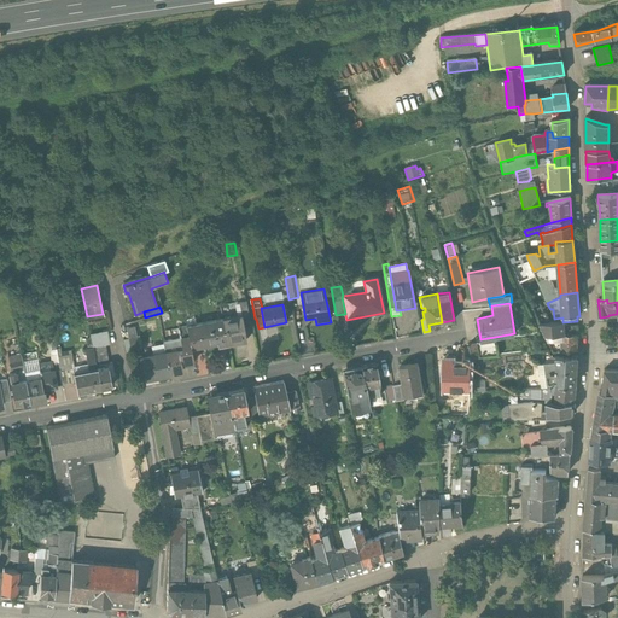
[(248,308),(239,309),(242,316),(243,324),(250,322),(248,308)]
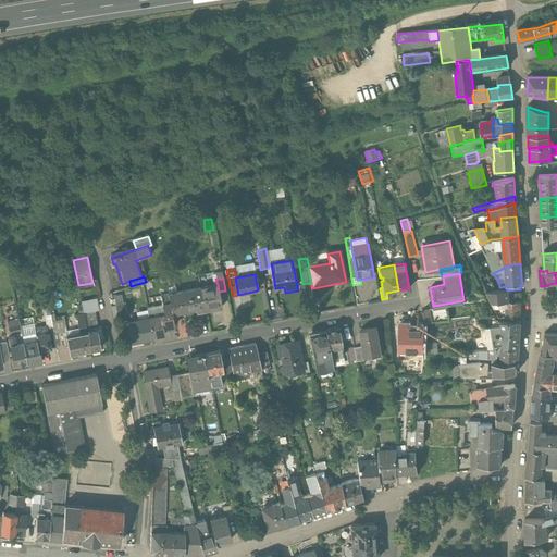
[(507,291),(495,292),(491,283),(483,286),(491,304),(520,302),(520,295),(508,295),(507,291)]
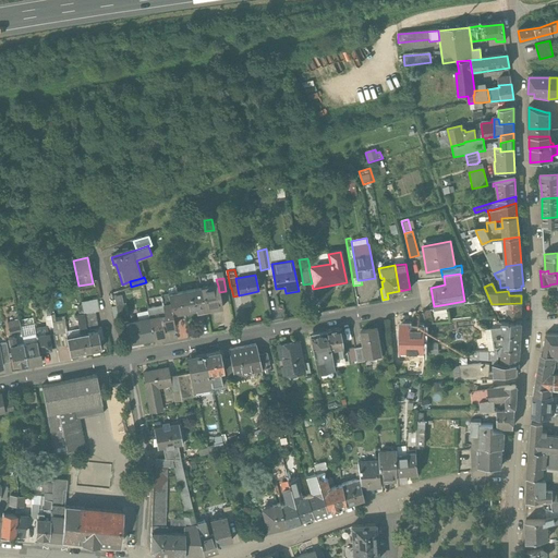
[(218,286),(201,289),(205,308),(205,312),(222,308),(219,292),(218,286)]
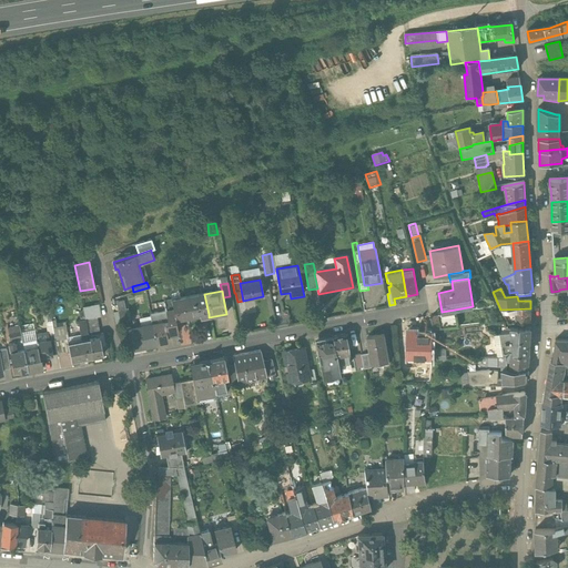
[(204,294),(183,298),(186,318),(209,314),(204,294)]
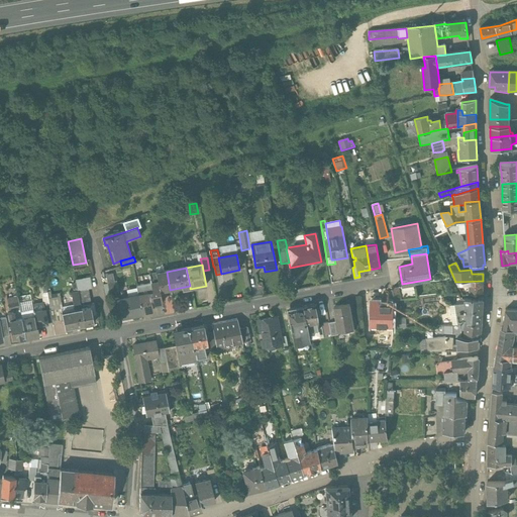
[(167,272),(157,274),(160,291),(160,292),(170,290),(167,272)]
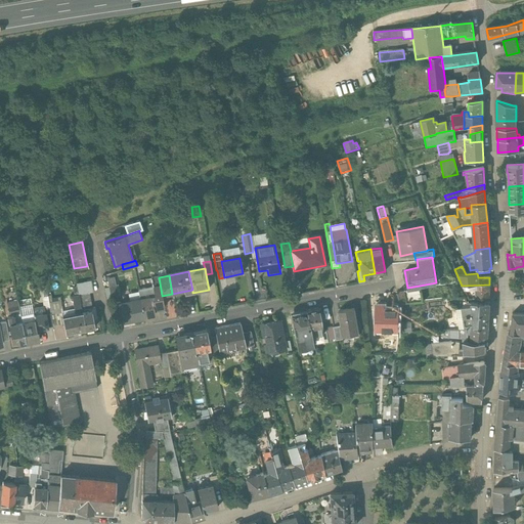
[(154,287),(138,290),(140,300),(144,317),(154,315),(153,309),(158,308),(156,296),(162,295),(159,277),(151,278),(154,287)]
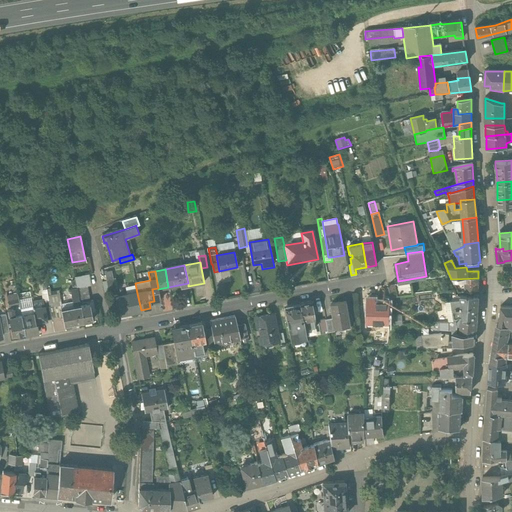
[(478,278),(451,279),(458,292),(478,292),(478,278)]
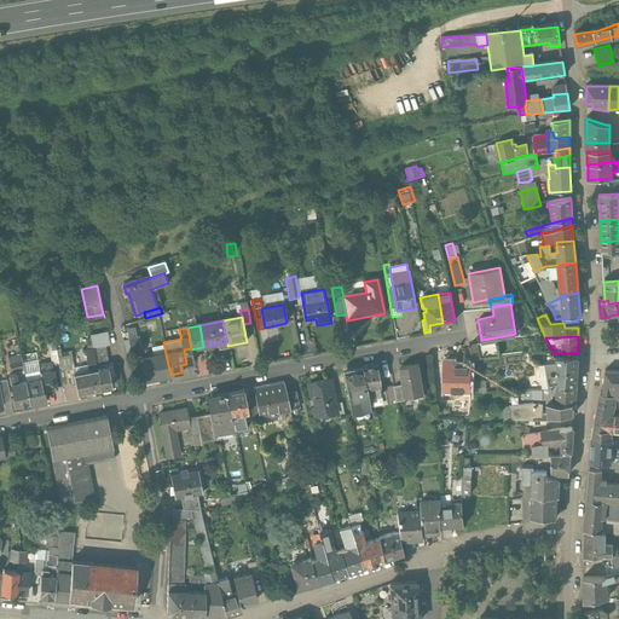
[(137,337),(129,340),(134,363),(142,362),(140,359),(137,337)]
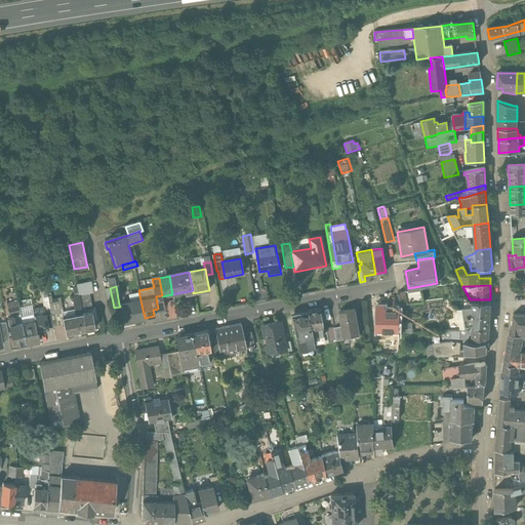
[(420,286),(408,288),(408,289),(398,291),(401,305),(408,303),(423,300),(420,286)]
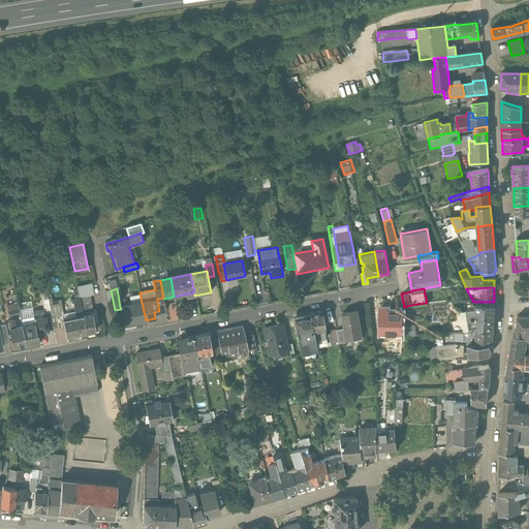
[(93,289),(79,292),(80,299),(89,297),(94,296),(93,289)]
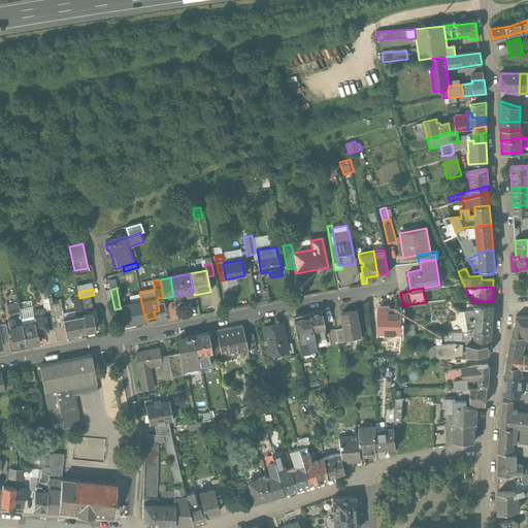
[(89,296),(79,298),(81,307),(83,312),(89,311),(92,310),(91,305),(91,304),(89,296)]
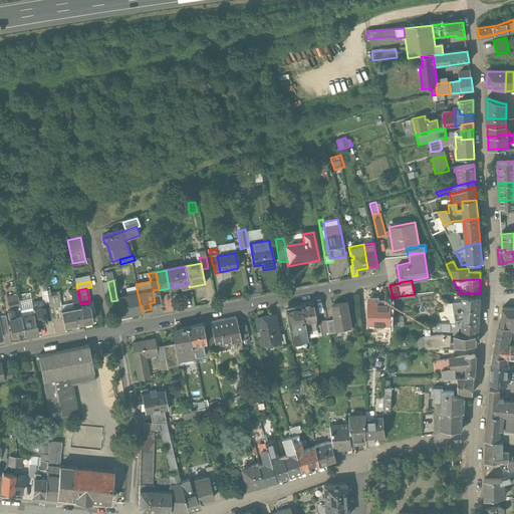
[(138,294),(116,298),(117,300),(120,315),(142,311),(138,294)]
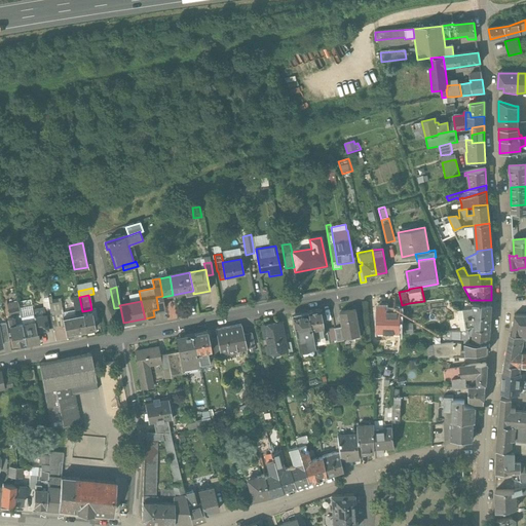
[(17,302),(7,304),(9,315),(12,315),(13,317),(14,317),(15,325),(22,324),(22,323),(17,302)]
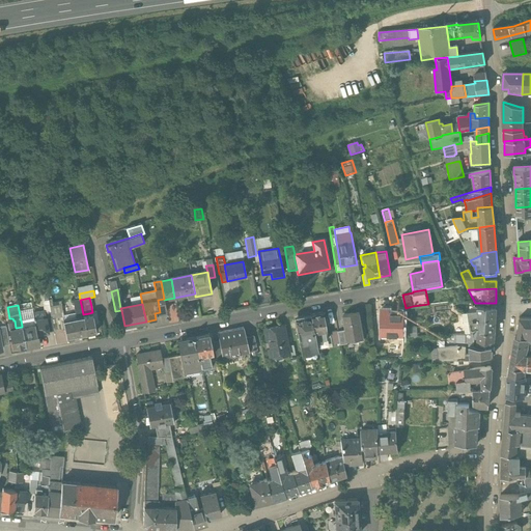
[(61,305),(50,307),(52,317),(54,330),(60,329),(58,318),(64,317),(61,305)]
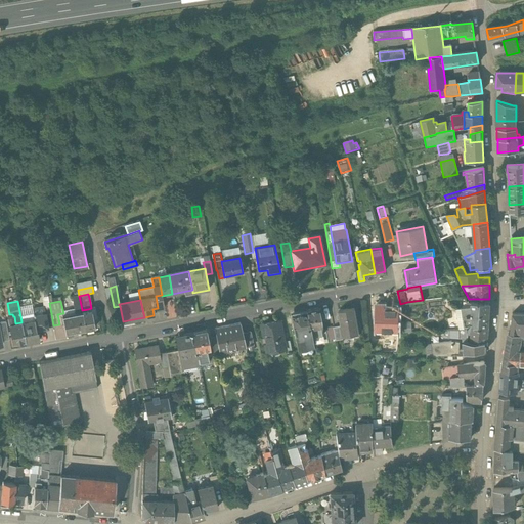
[(385,302),(375,302),(376,333),(399,333),(399,305),(385,305),(385,302)]
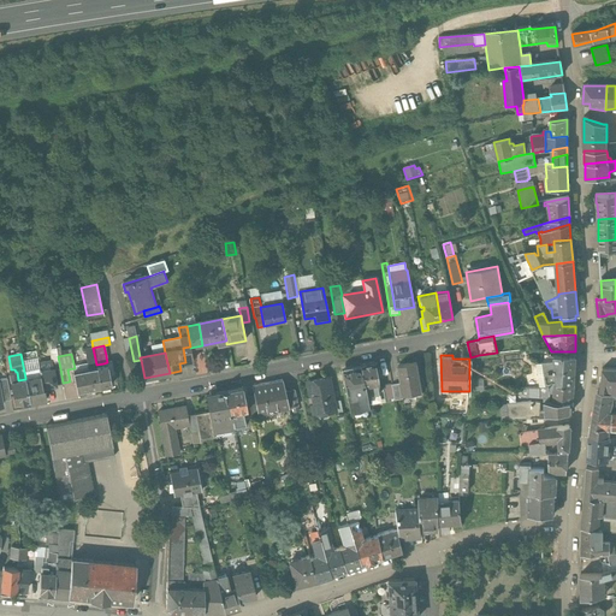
[(575,356),(554,356),(555,362),(543,362),(546,385),(557,384),(557,385),(574,384),(575,356)]
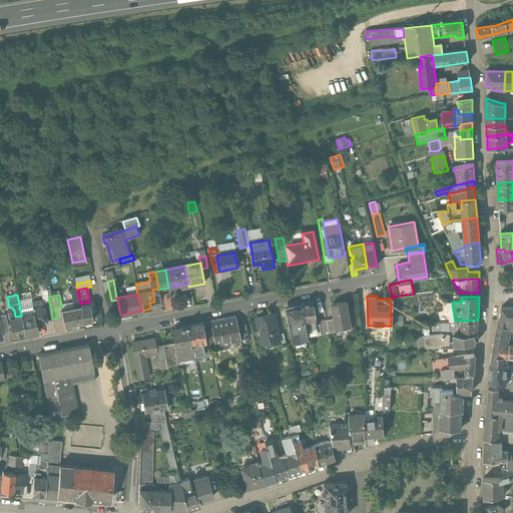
[(65,327),(83,323),(80,307),(80,304),(79,299),(72,300),(74,308),(61,310),(65,327)]
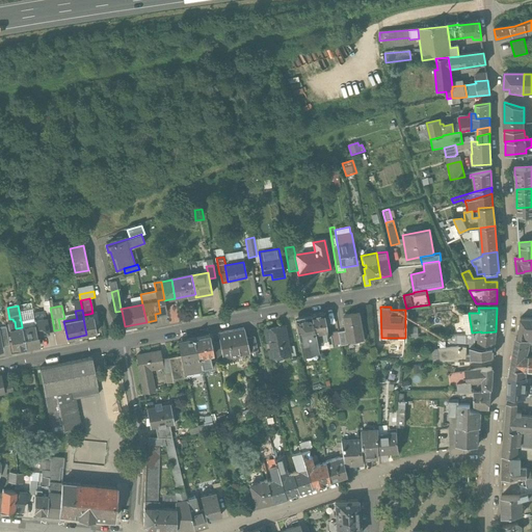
[(360,312),(344,315),(346,329),(345,330),(347,341),(348,341),(365,338),(360,312)]
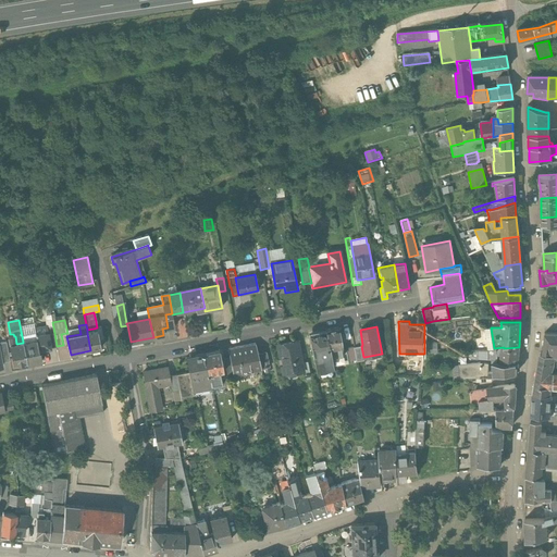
[(97,327),(94,329),(95,331),(87,333),(90,350),(101,348),(99,339),(103,338),(101,327),(97,327)]
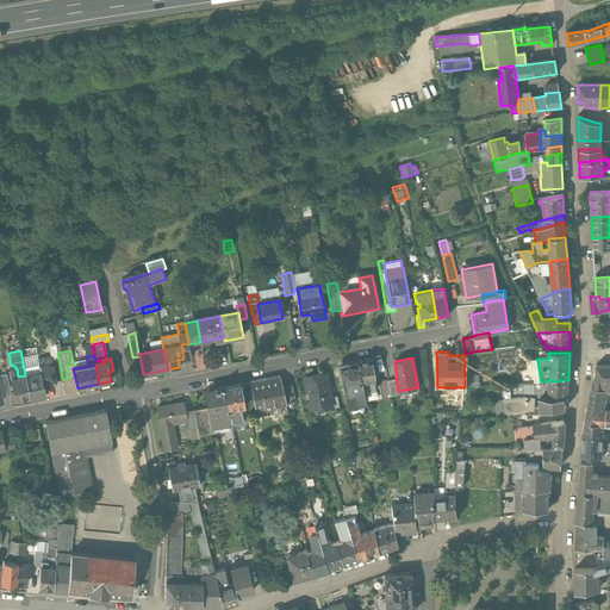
[(371,359),(356,362),(359,375),(362,392),(377,390),(371,359)]
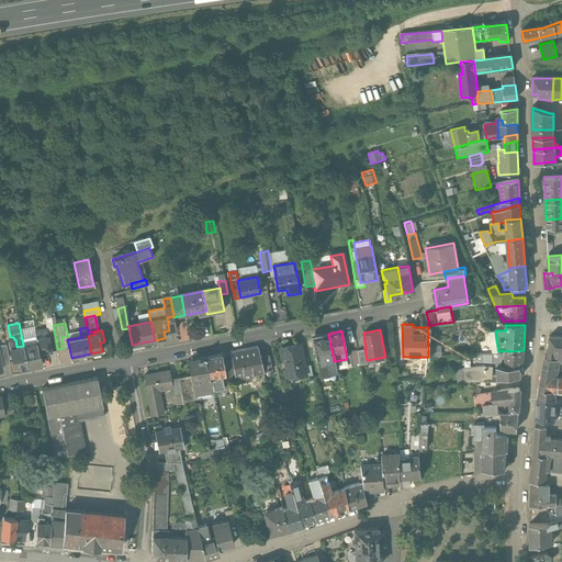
[(312,337),(314,350),(330,346),(328,334),(312,337)]
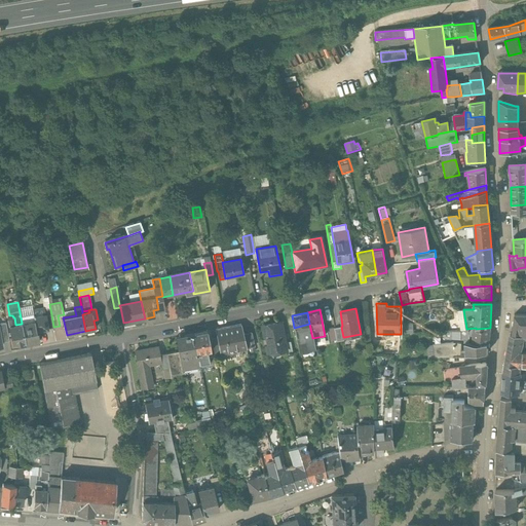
[(36,330),(37,330),(53,327),(51,314),(34,317),(35,321),(36,330)]
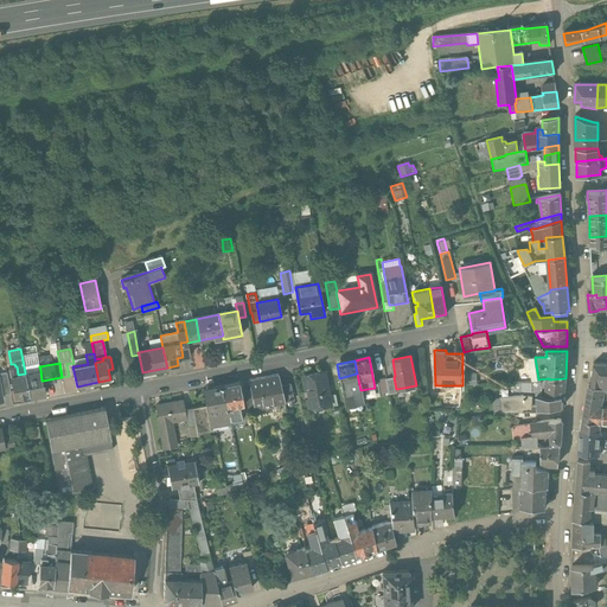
[(606,363),(594,363),(590,384),(589,384),(588,387),(599,388),(606,388),(606,363)]
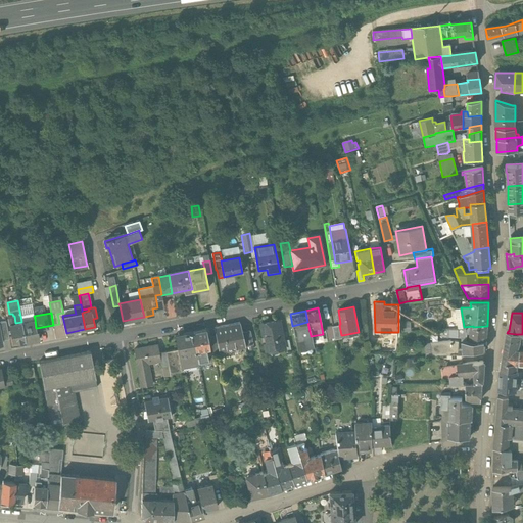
[(21,322),(15,323),(14,316),(13,316),(8,317),(12,342),(26,340),(21,322)]
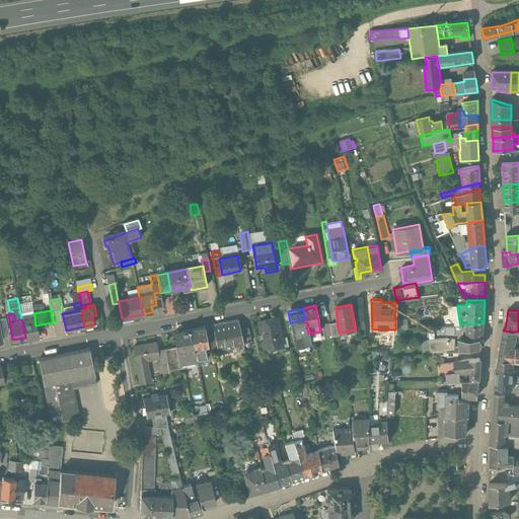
[(34,316),(21,318),(21,319),(25,338),(39,335),(36,325),(35,325),(34,316)]
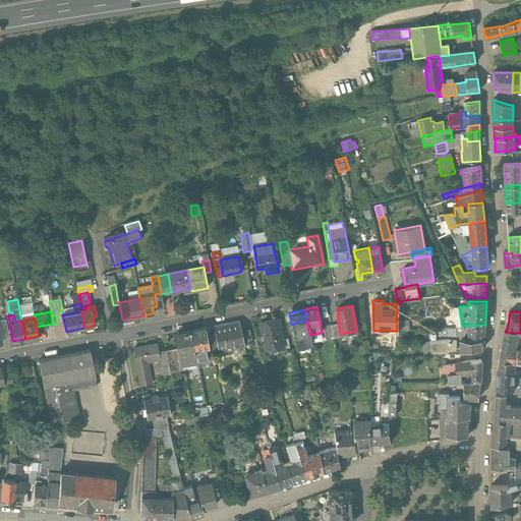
[(5,320),(0,321),(0,335),(1,340),(9,338),(5,320)]
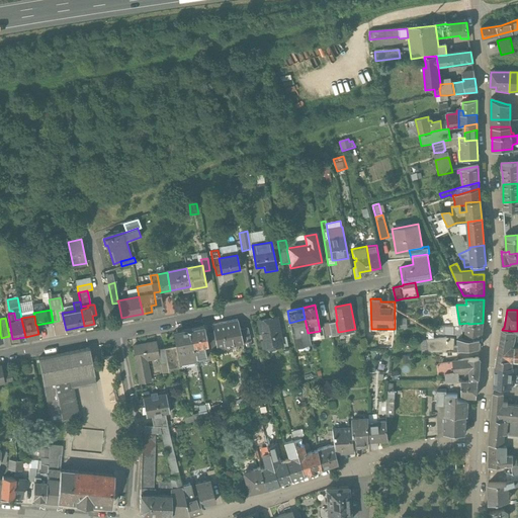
[(277,318),(257,322),(262,349),(269,348),(269,349),(271,350),(274,350),(276,347),(282,345),(277,318)]
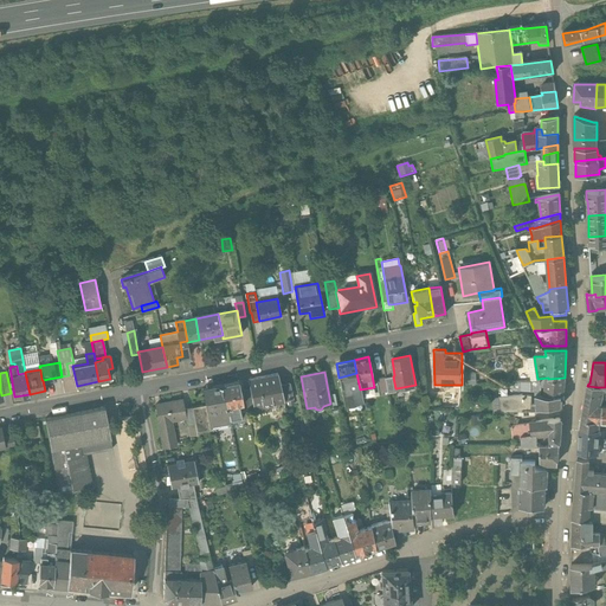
[(476,384),(476,372),(463,372),(463,385),(476,384)]
